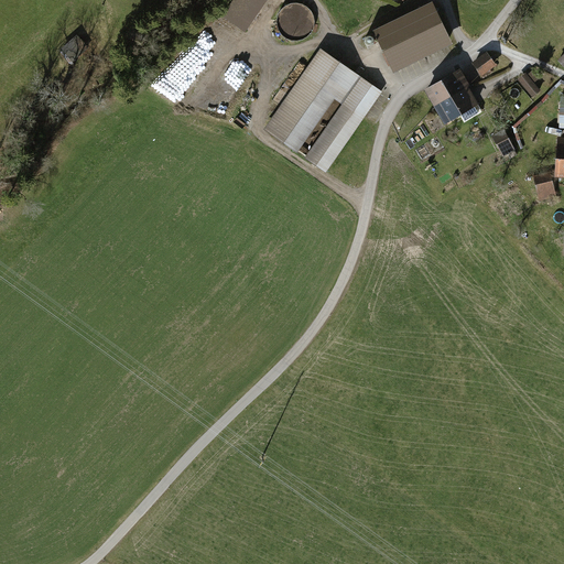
[(267,0),(232,0),(221,17),(245,32),(267,0)]
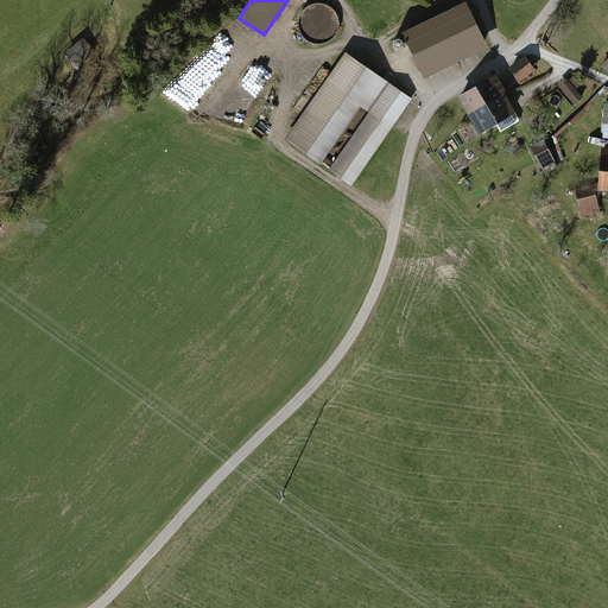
[(467,2),(403,33),(424,78),(489,48),(467,2)]
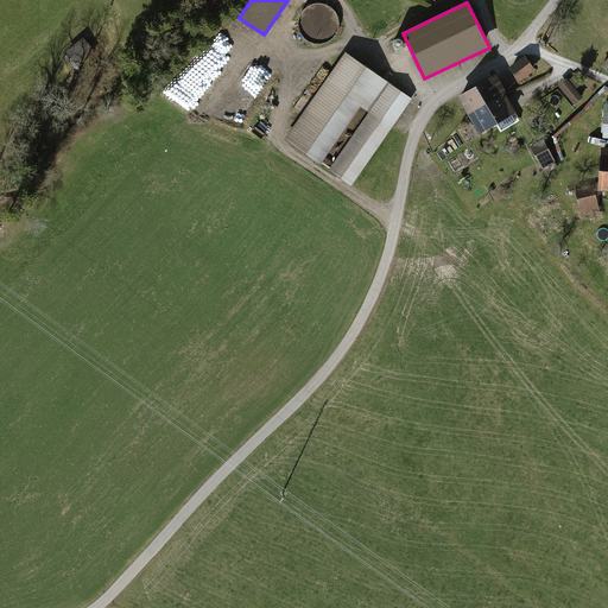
[(87,42),(68,59),(81,73),(100,56),(87,42)]
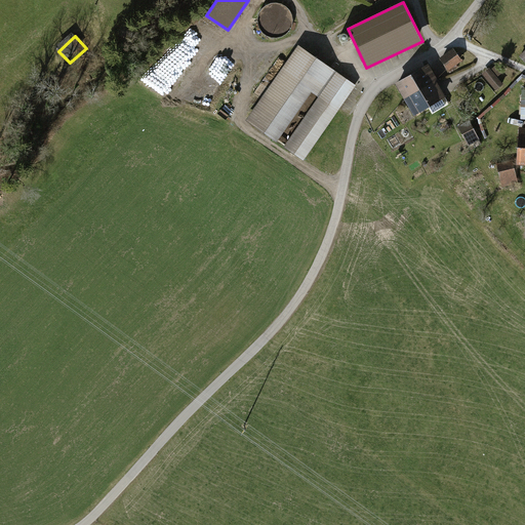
[(356,86),(299,45),(246,120),(276,142),(312,91),(319,97),(284,147),(303,160),(356,86)]
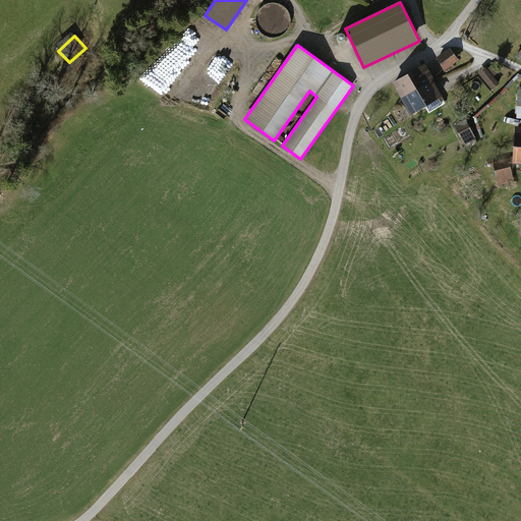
[(450,48),(437,58),(446,70),(459,61),(450,48)]
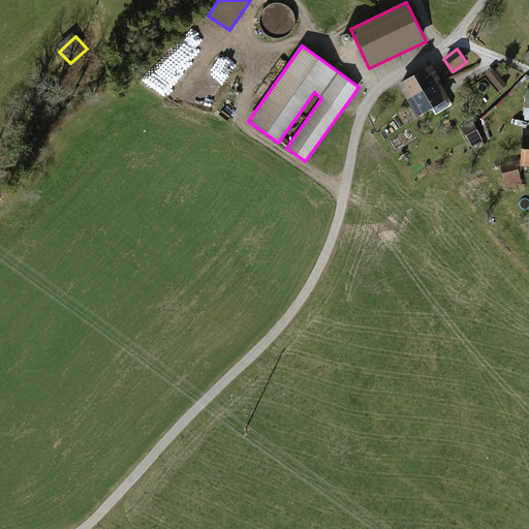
[(407,100),(439,81),(441,80),(432,64),(398,85),(407,100)]
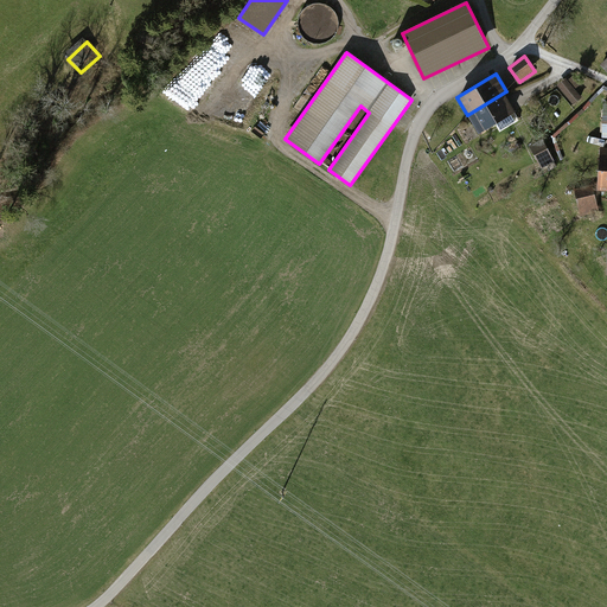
[(567,78),(557,85),(574,104),(582,97),(575,89),(579,87),(572,78),(568,81),(567,78)]
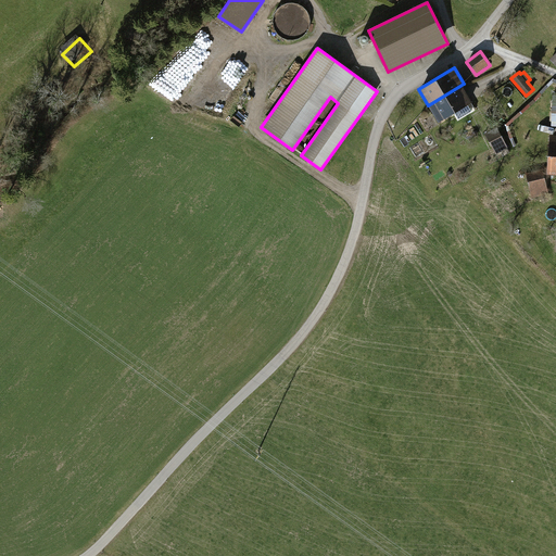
[(472,103),(462,85),(428,105),(439,123),(472,103)]
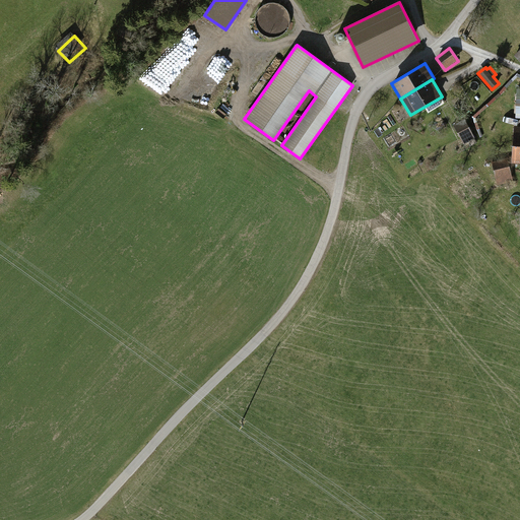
[(465,120),(454,126),(464,144),(475,139),(465,120)]
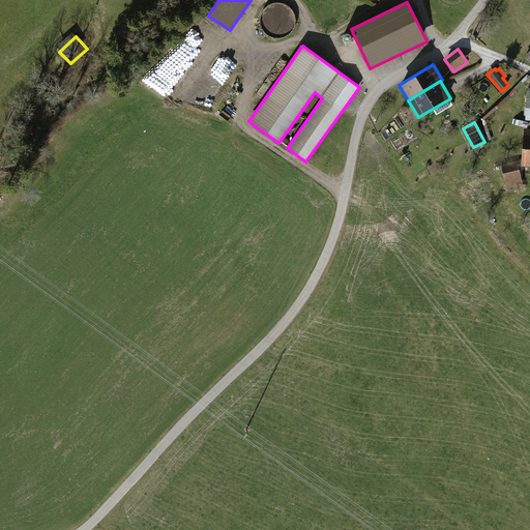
[(518,162),(501,166),(507,189),(524,185),(518,162)]
